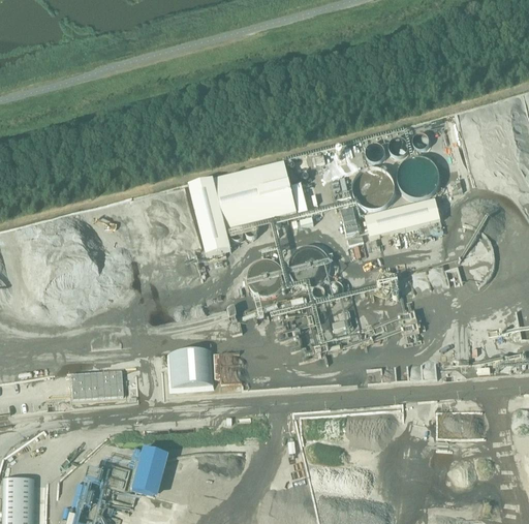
[(214,178),(226,228),(296,211),(283,160),(214,178)]
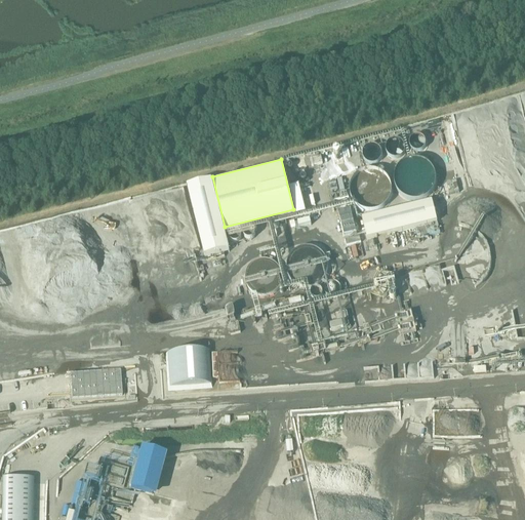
[(442,169),(447,189),(459,186),(454,165),(442,169)]
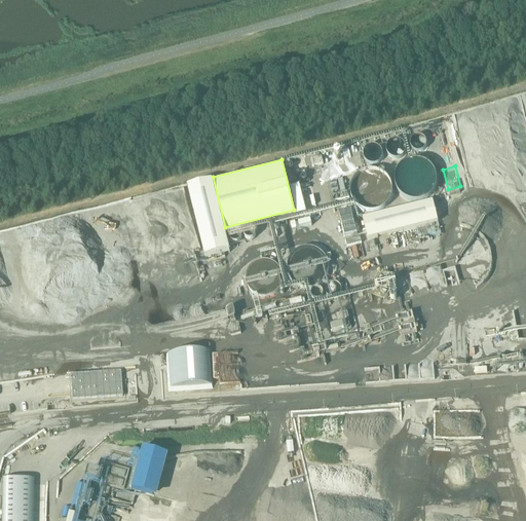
[(212,177),(187,183),(204,253),(229,248),(212,177)]
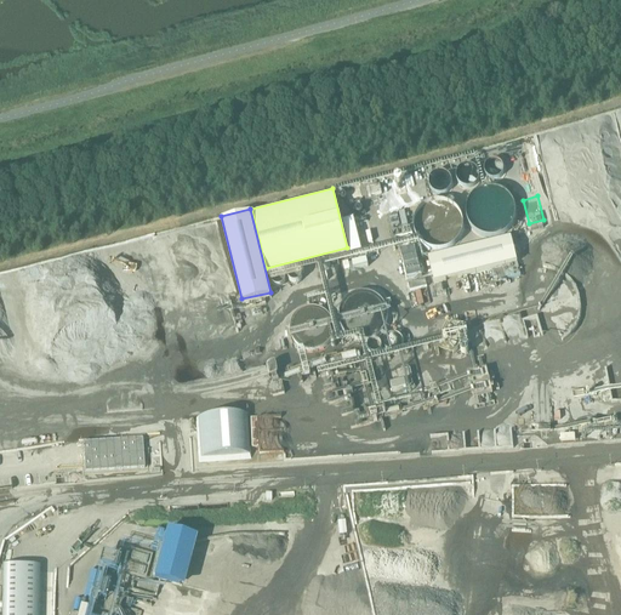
[(353,214),(342,216),(351,248),(360,245),(353,214)]
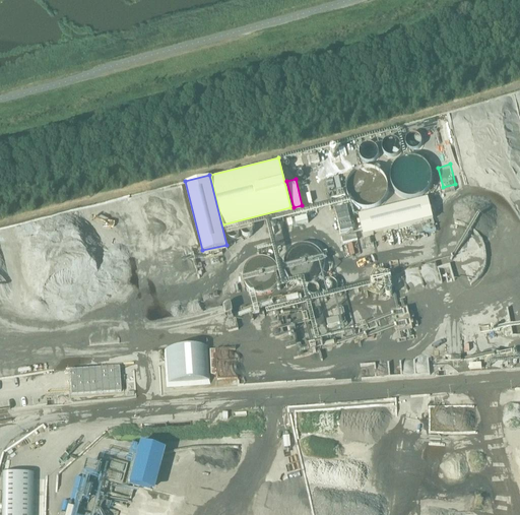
[(359,213),(364,233),(433,215),(428,196),(359,213)]
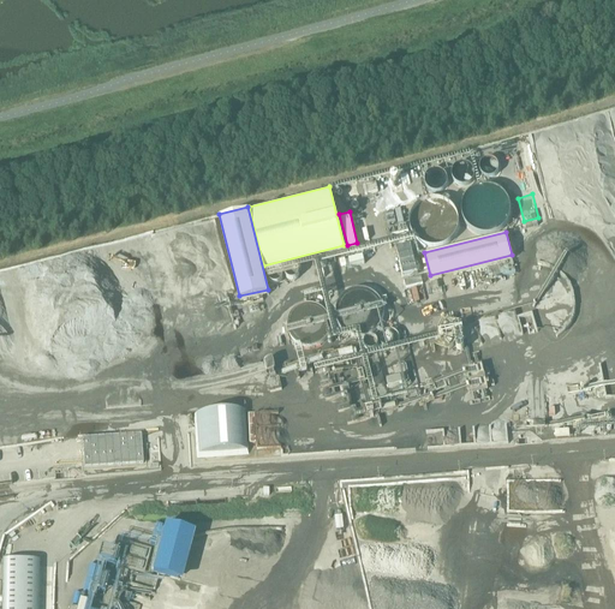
[(410,239),(395,243),(402,270),(417,268),(410,239)]
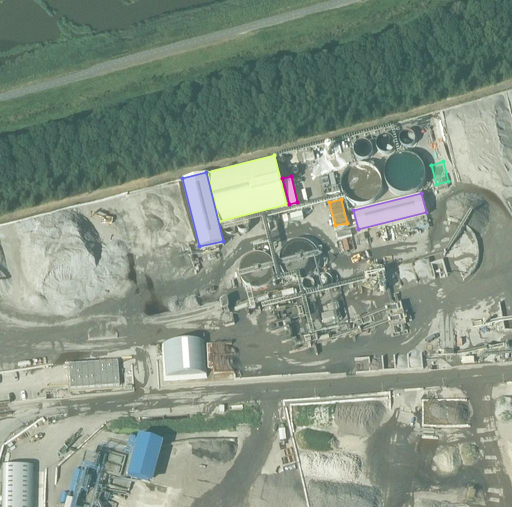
[(350,227),(336,230),(337,235),(351,232),(350,227)]
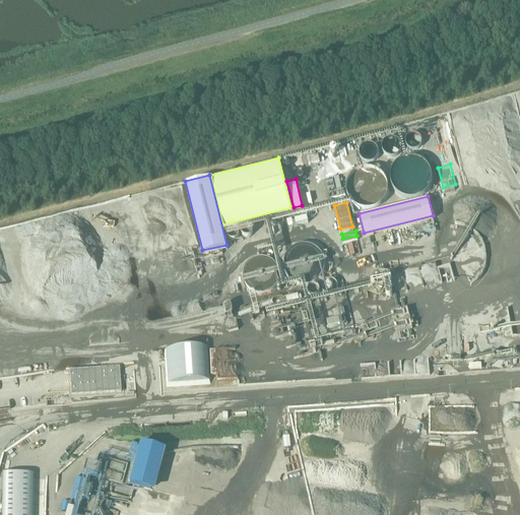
[(358,299),(320,307),(323,325),(362,317),(358,299)]
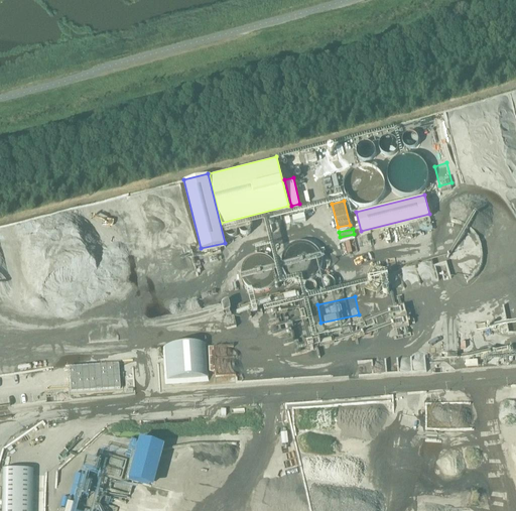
[(409,318),(405,301),(388,305),(392,323),(409,318)]
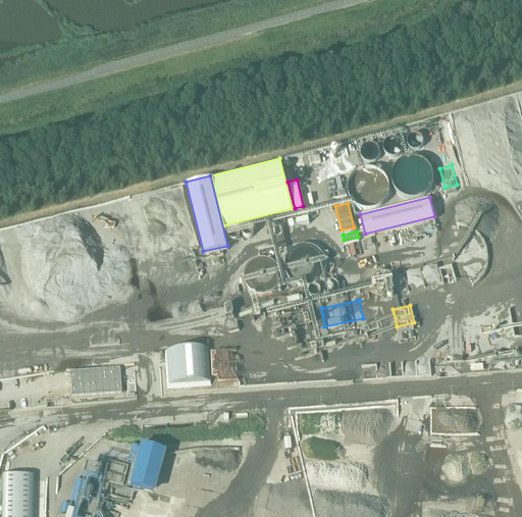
[(521,323),(521,319),(513,320),(511,311),(502,313),(504,324),(512,322),(514,331),(521,329),(521,323)]
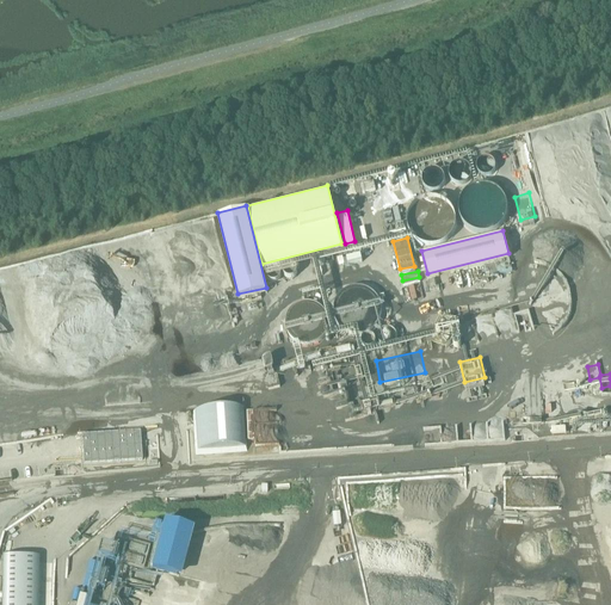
[(192,407),(195,449),(247,445),(244,403),(192,407)]
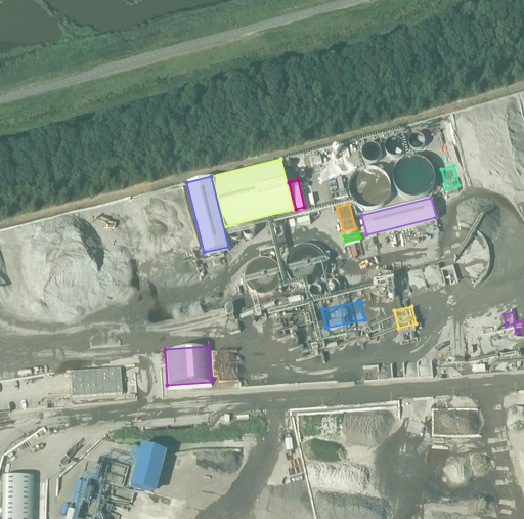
[(120,365),(70,369),(71,394),(122,390),(120,365)]
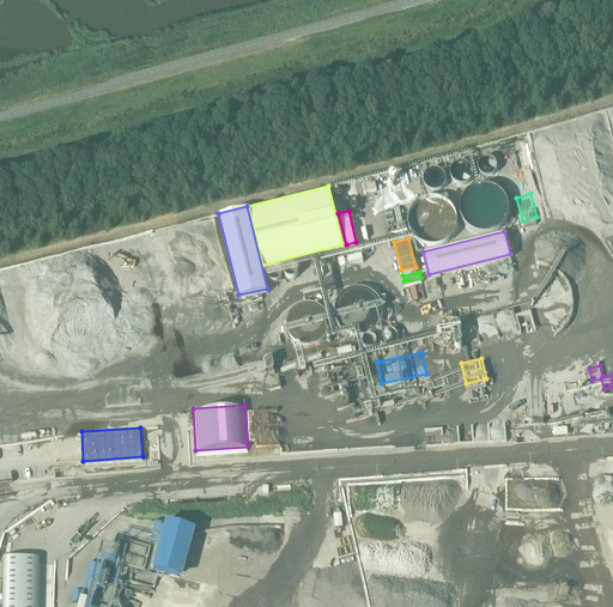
[(164,520),(151,568),(181,576),(193,528),(164,520)]
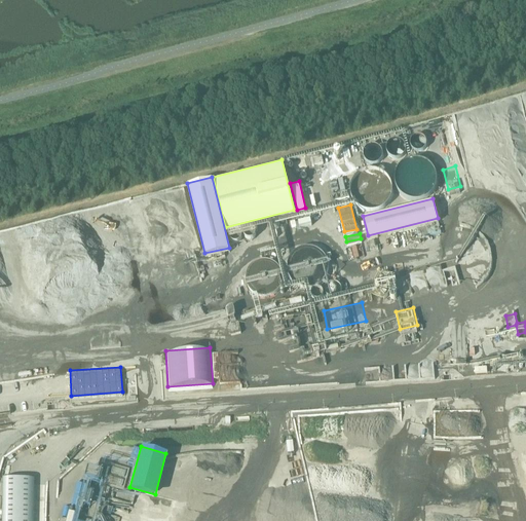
[(2,474),(1,520),(32,520),(33,475),(2,474)]
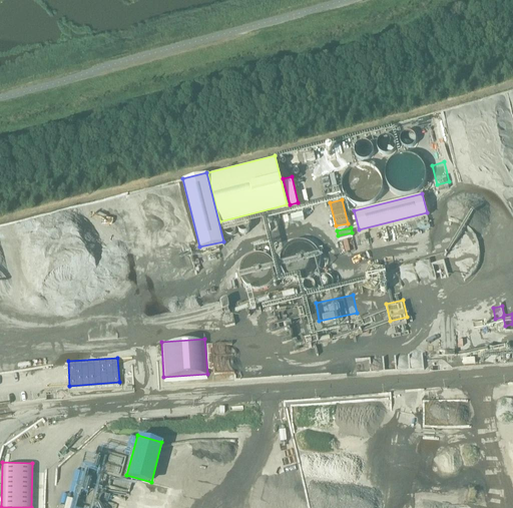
[(77,485),(80,469),(73,467),(70,483),(77,485)]
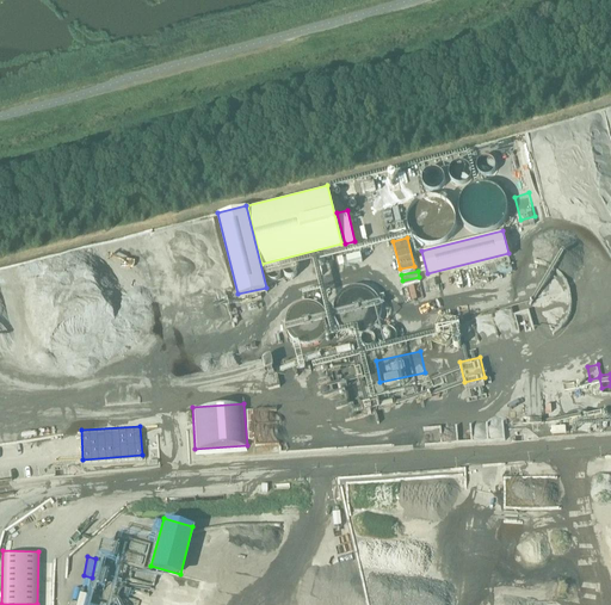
[(84,604),(87,592),(79,590),(74,604),(84,604)]
